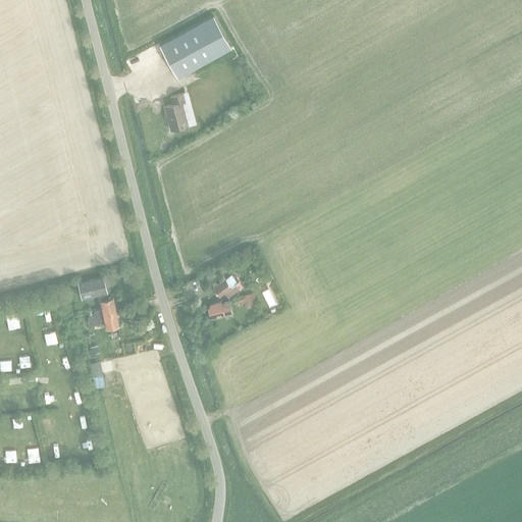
[(157,47),(175,80),(229,49),(211,17),(157,47)]
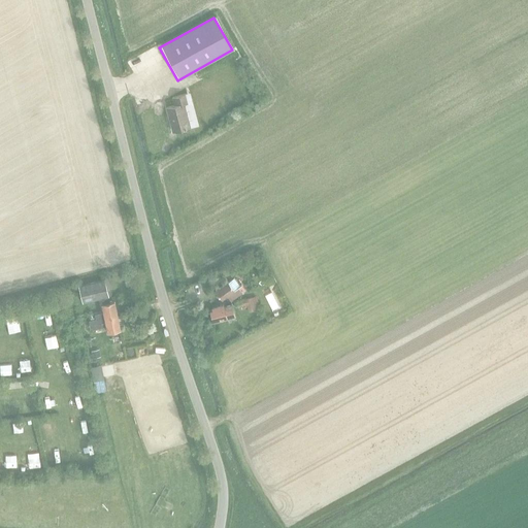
[(165,109),(171,132),(188,128),(182,105),(188,103),(186,96),(171,99),(173,107),(165,109)]
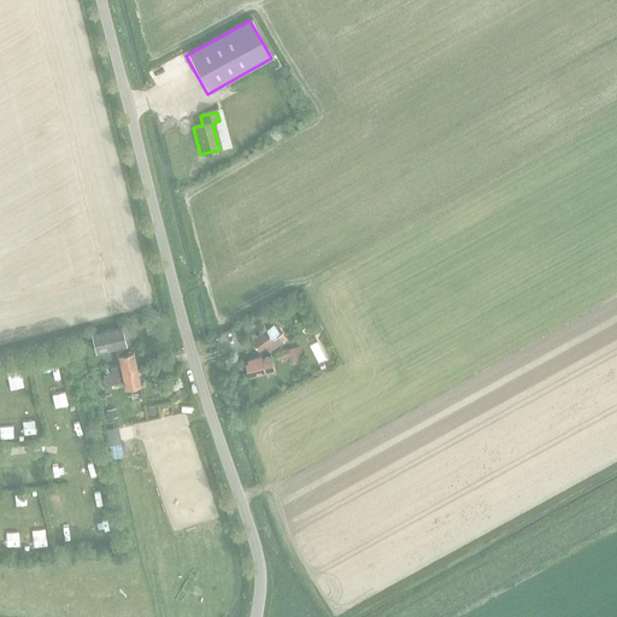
[(92,331),(95,350),(127,341),(122,324),(92,331)]
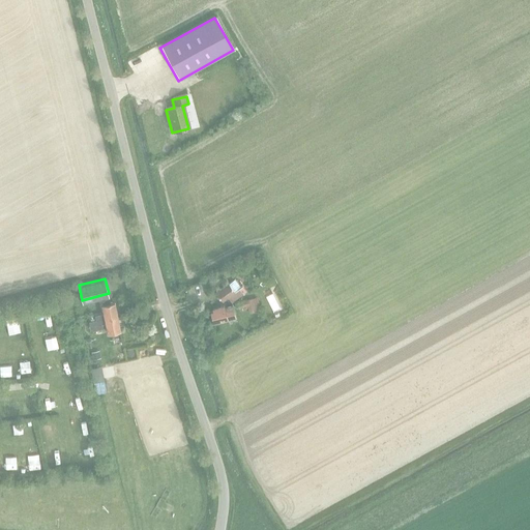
[(228,297),(232,301),(243,293),(239,287),(240,286),(235,278),(215,293),(222,302),(228,297)]
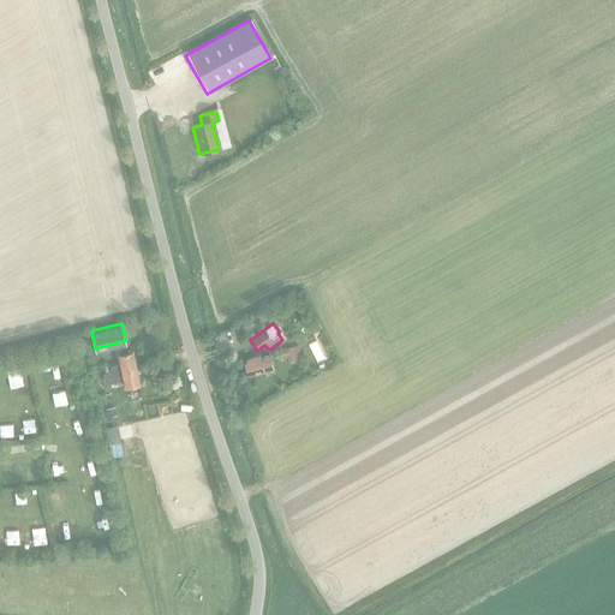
[(288,363),(297,360),(293,346),(272,351),(274,358),(287,354),(288,363)]
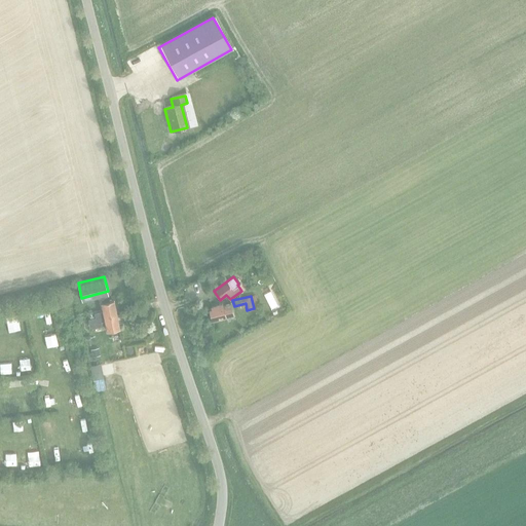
[(94,316),(115,312),(112,298),(99,300),(101,311),(94,312),(94,316)]
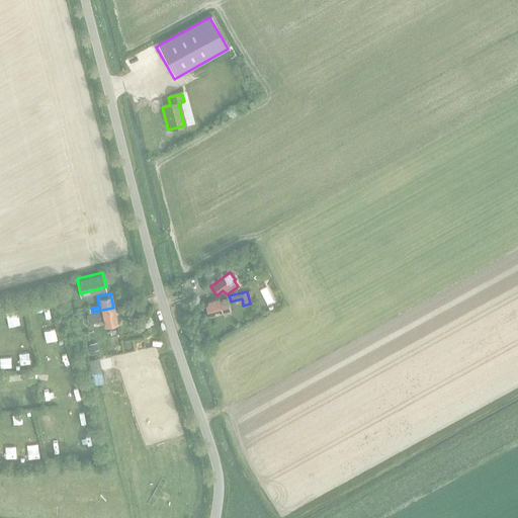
[(205,306),(208,316),(230,311),(228,304),(227,297),(207,303),(207,305),(205,306)]
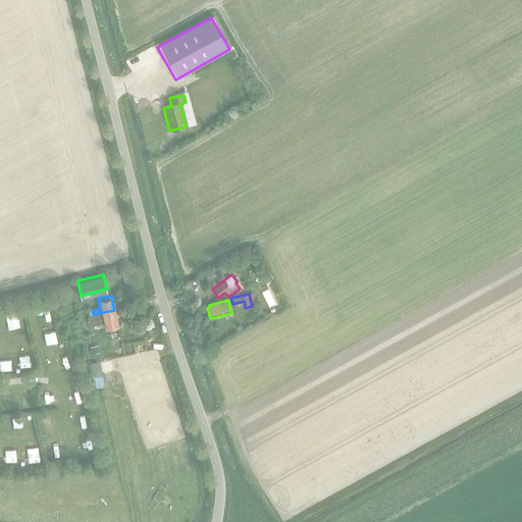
[(114,310),(93,314),(94,315),(88,317),(89,323),(92,325),(104,322),(105,325),(117,322),(114,310)]
